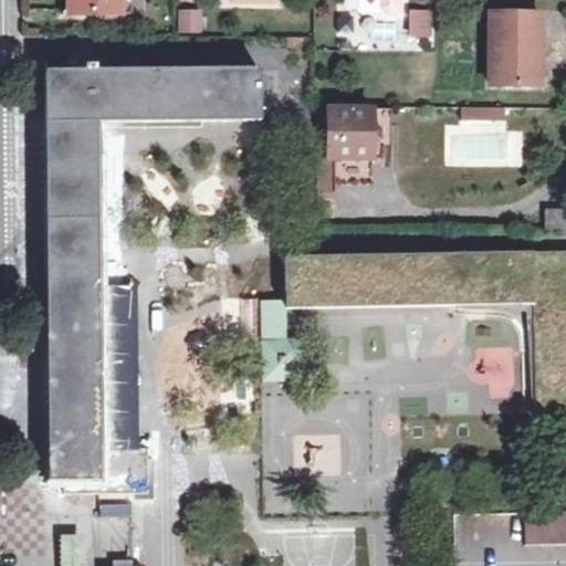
[(69,0),(70,14),(122,14),(121,0),(69,0)]
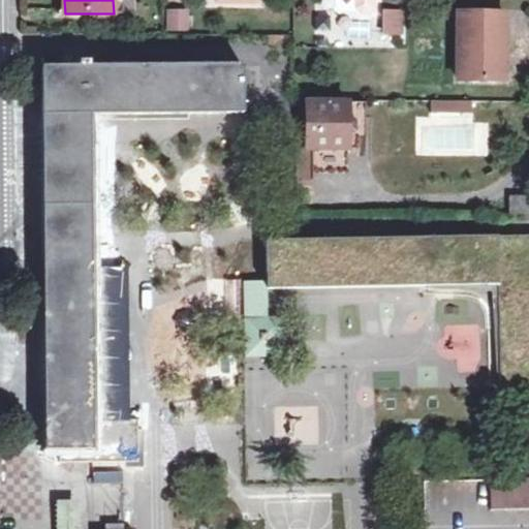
[(124,13),(124,0),(113,0),(114,13),(124,13)]
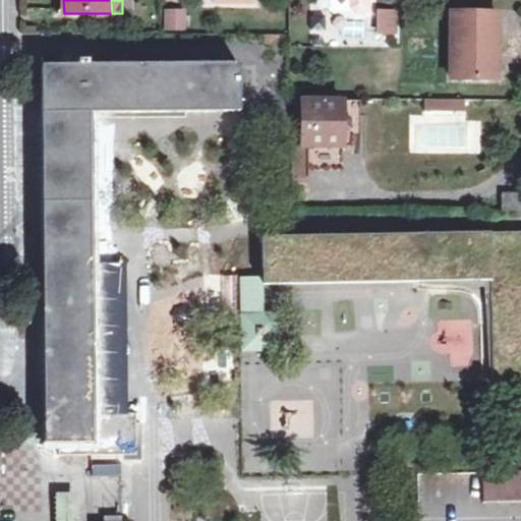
[(347,0),(348,7),(353,12),(361,13),(366,8),(366,0),(347,0)]
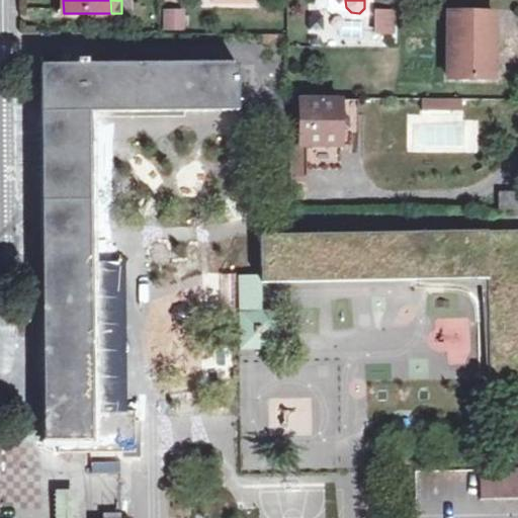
[(394,32),(394,8),(371,8),(371,32),(394,32)]
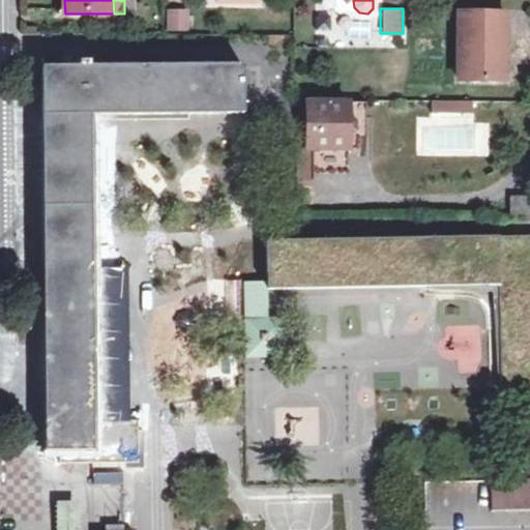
[(460,78),(498,80),(498,42),(505,42),(505,10),(461,11),(460,78)]
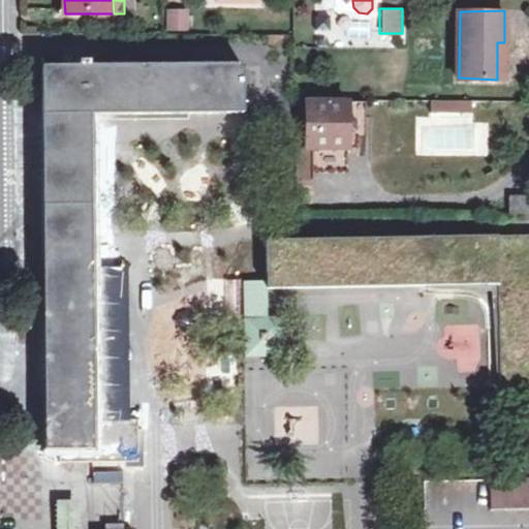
[(166,14),(166,30),(186,30),(186,14),(166,14)]
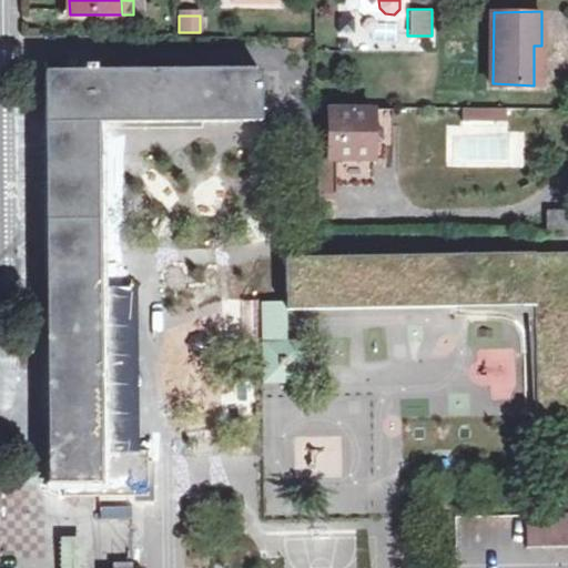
[(47,252),(49,484),(64,484),(64,495),(148,494),(146,452),(100,450),(99,123),(262,123),(262,70),(97,71),(97,64),(81,64),(81,70),(47,71),(47,252)]
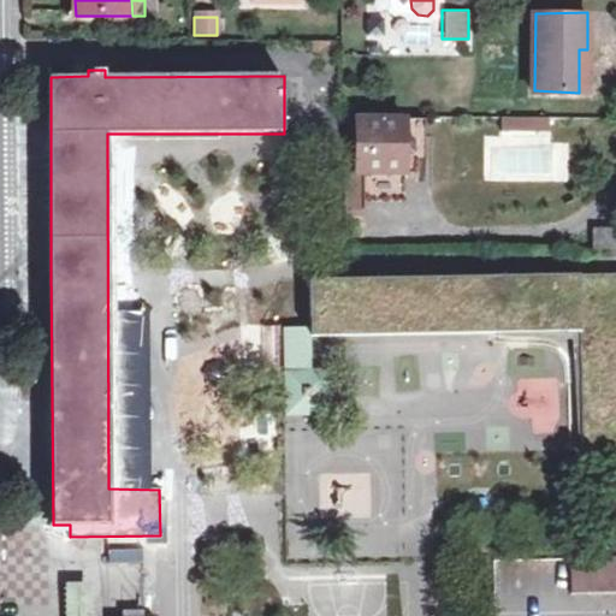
[(360,154),(360,119),(347,118),(347,153),(360,154)]
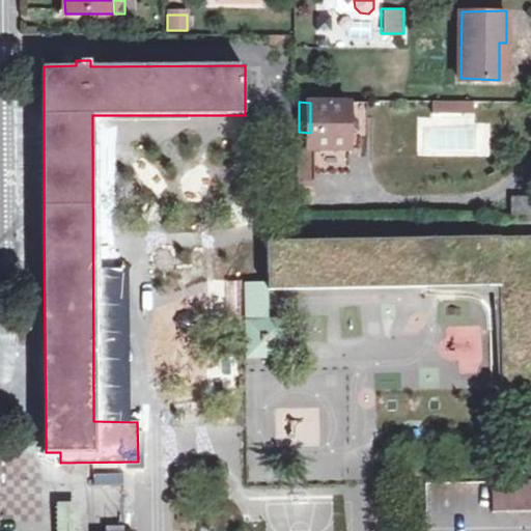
[(360,103),(310,103),(310,133),(310,147),(299,147),(298,179),(315,179),(316,171),(315,147),(351,148),(351,146),(360,146),(360,103)]
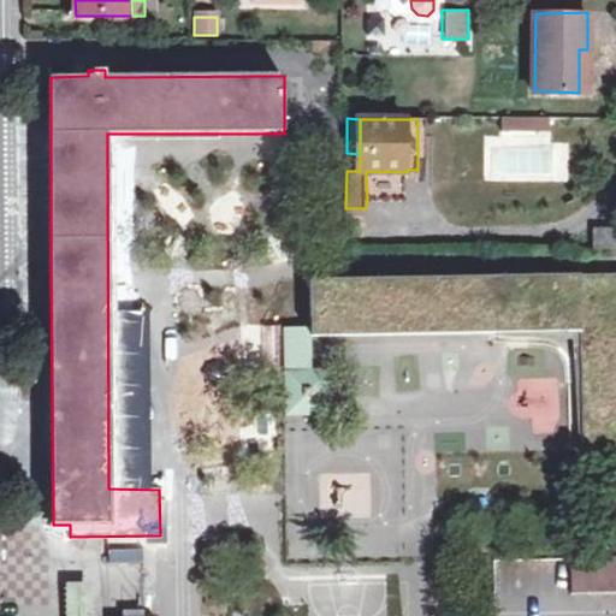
[(366,171),(367,199),(407,199),(407,172),(366,171)]
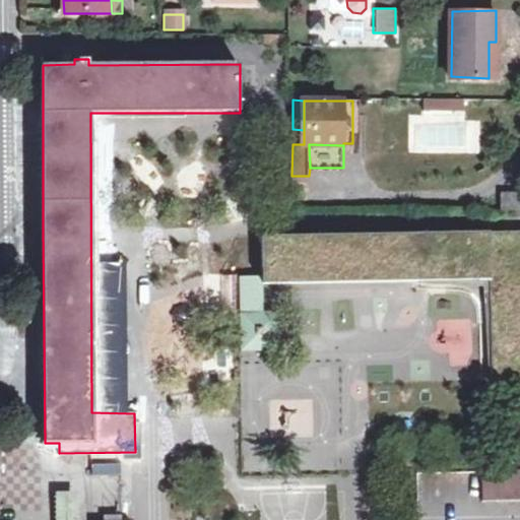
[(501,209),(519,209),(519,190),(502,190),(501,209)]
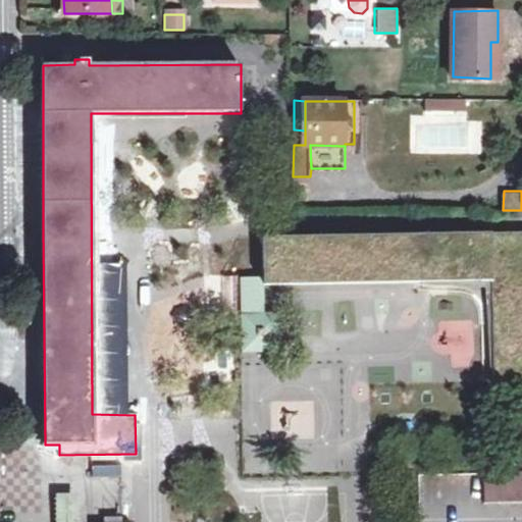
[(241,276),(241,290),(264,289),(264,283),(491,280),(491,378),(521,378),(521,231),(262,236),(263,276),(241,276)]
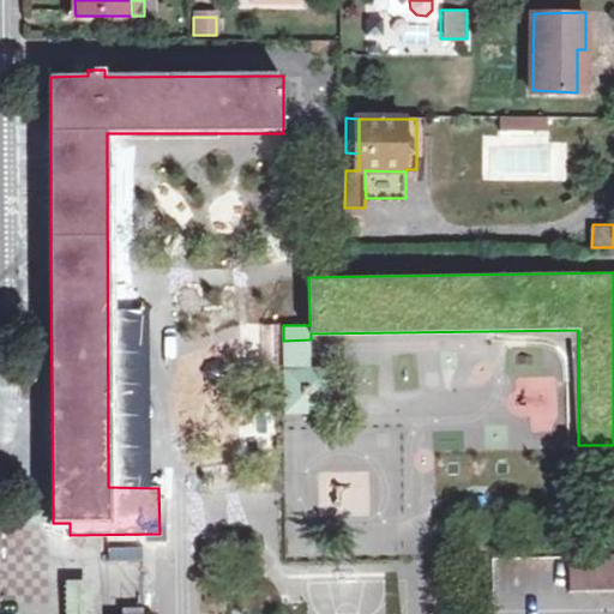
[(311,339),(283,341),(284,413),(311,413),(311,339)]
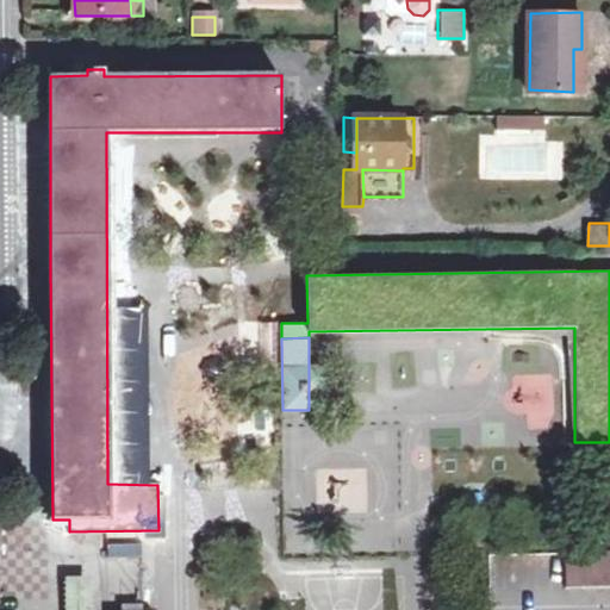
[(609,551),(562,552),(562,586),(574,586),(609,585),(609,551)]
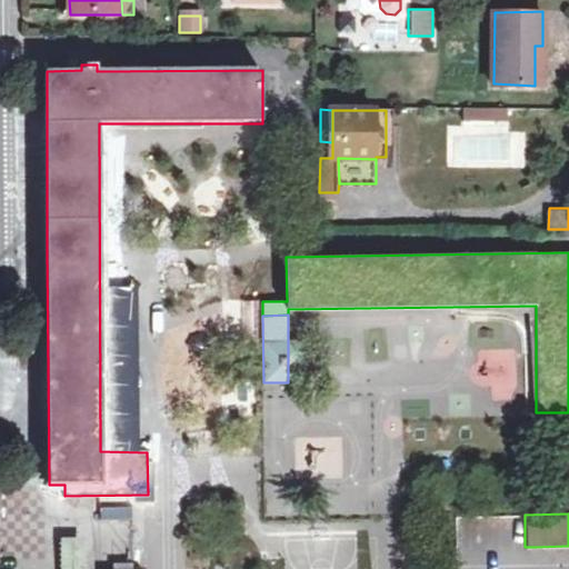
[(65,568),(88,568),(88,540),(65,540),(65,568)]
